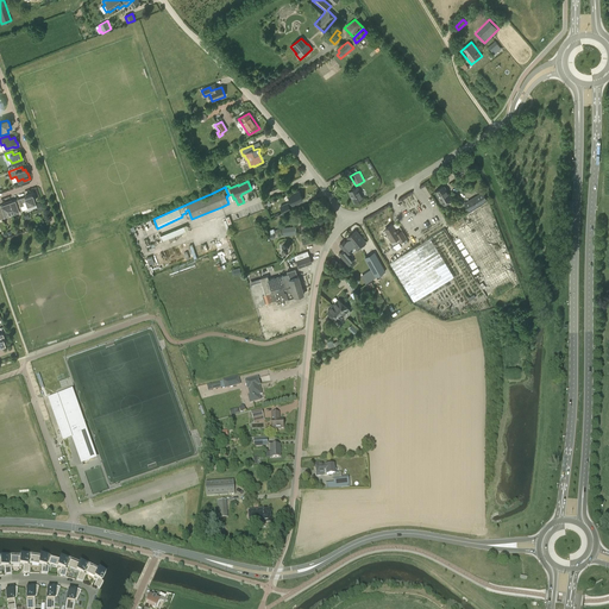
[(355,203),(363,199),(357,187),(351,190),(349,192),(355,203)]
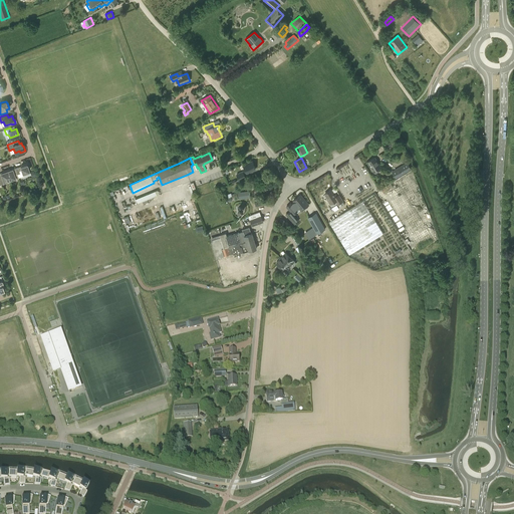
[(375,177),(377,176),(375,172),(381,169),(374,158),(370,160),(367,162),(375,177)]
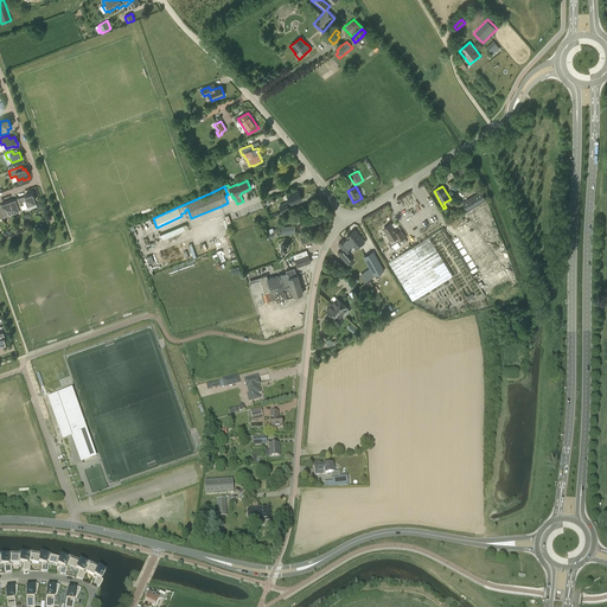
[(298,190),(287,195),(289,202),(287,203),(287,202),(279,205),(282,213),(291,210),(289,205),(293,204),(292,204),(301,199),(298,190)]
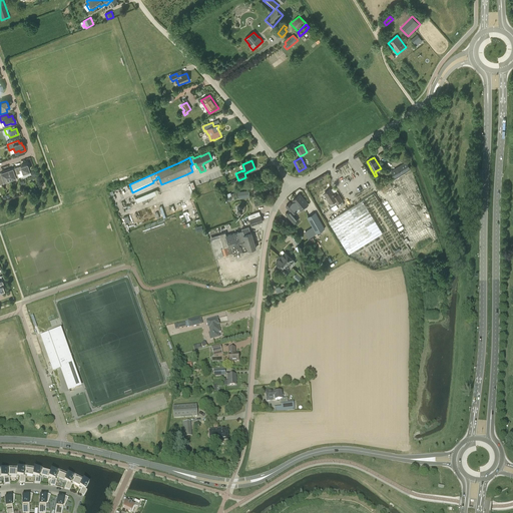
[(344,178),(353,174),(347,161),(338,165),(344,178)]
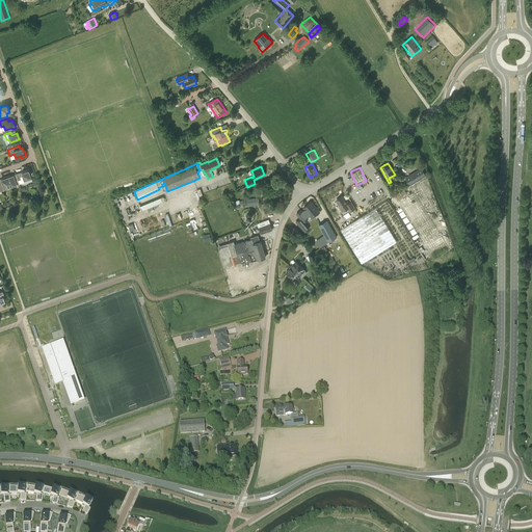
[(426,175),(421,167),(405,178),(407,182),(409,185),(426,175)]
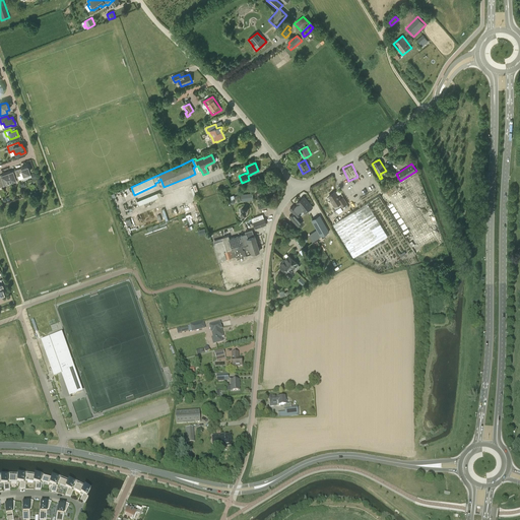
[(23,168),(15,171),(18,181),(17,177),(20,176),(19,173),(21,172),(23,178),(30,176),(28,171),(29,170),(27,165),(22,167),(23,168)]
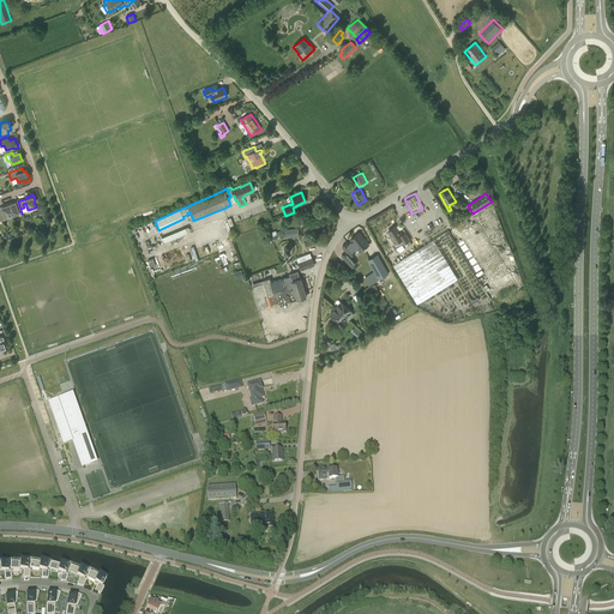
[(12,203),(7,204),(11,215),(18,214),(18,215),(22,214),(18,202),(12,204),(12,203)]
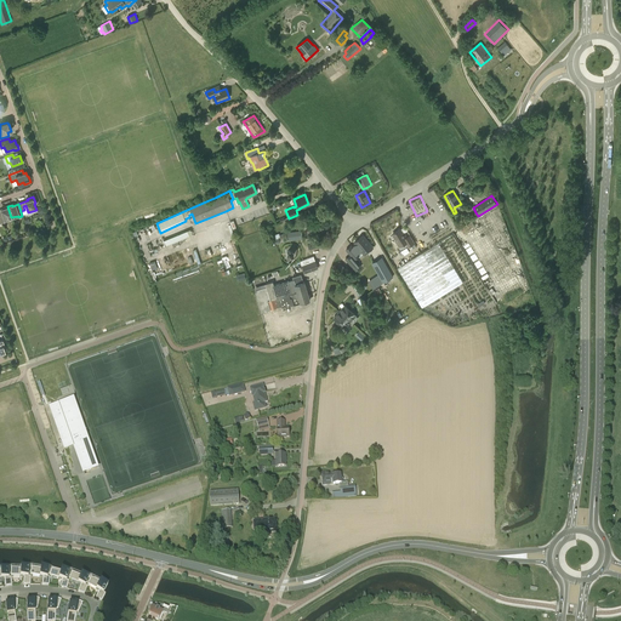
[(5,220),(11,217),(7,206),(3,208),(3,209),(0,210),(0,218),(1,223),(5,222),(5,220)]
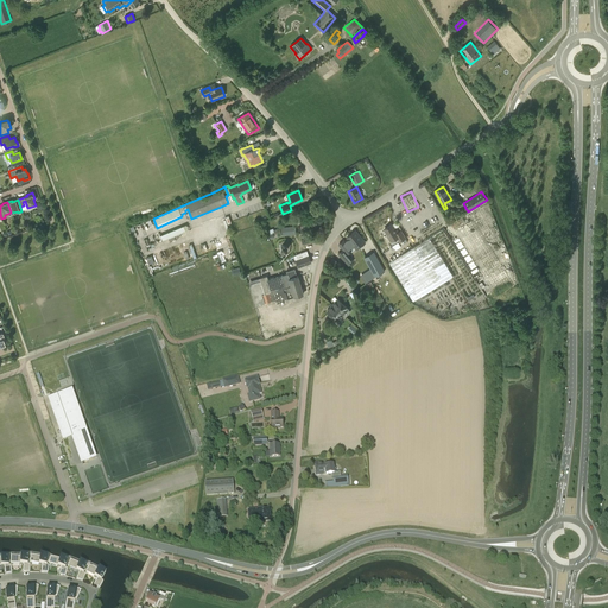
[(317,217),(302,219),(303,229),(318,227),(317,217)]
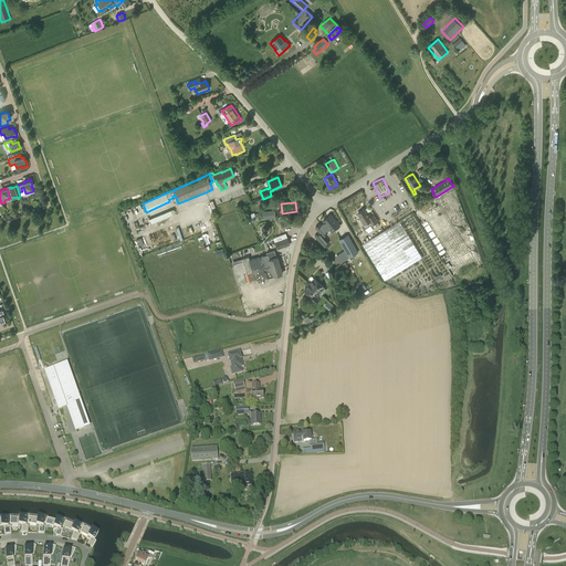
[(176,215),(174,209),(149,219),(152,224),(176,215)]
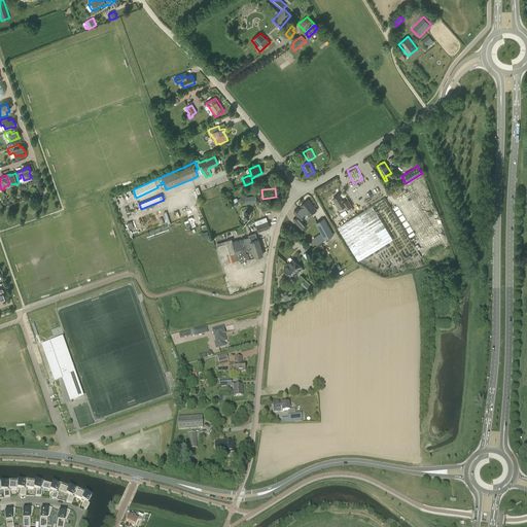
[(351,206),(347,200),(345,202),(340,195),(336,197),(337,198),(334,200),(337,205),(336,205),(339,210),(344,206),(346,210),(351,206)]
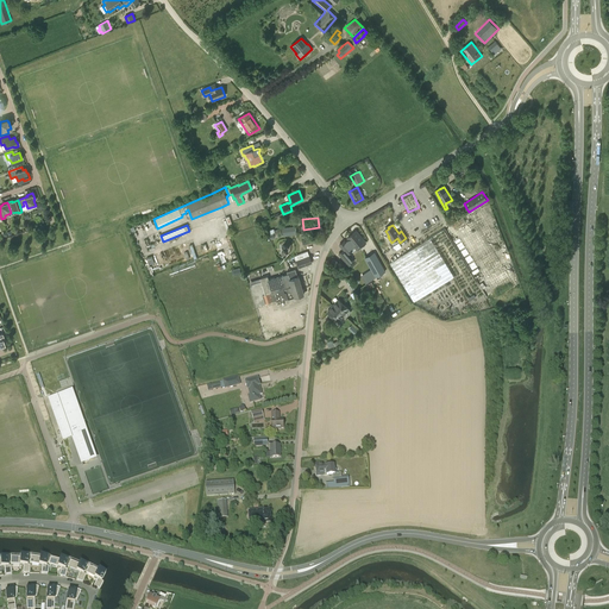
[(356,231),(347,238),(351,244),(351,243),(358,250),(366,242),(356,231)]
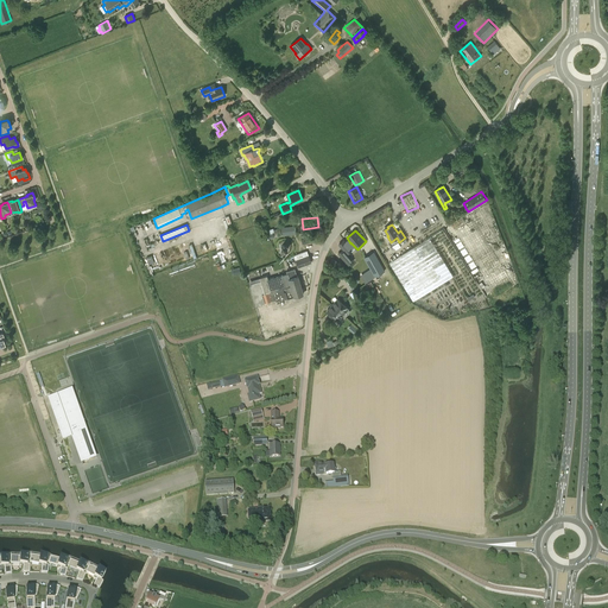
[(310,232),(302,233),(303,244),(303,245),(304,245),(317,242),(317,241),(317,236),(311,238),(310,232)]
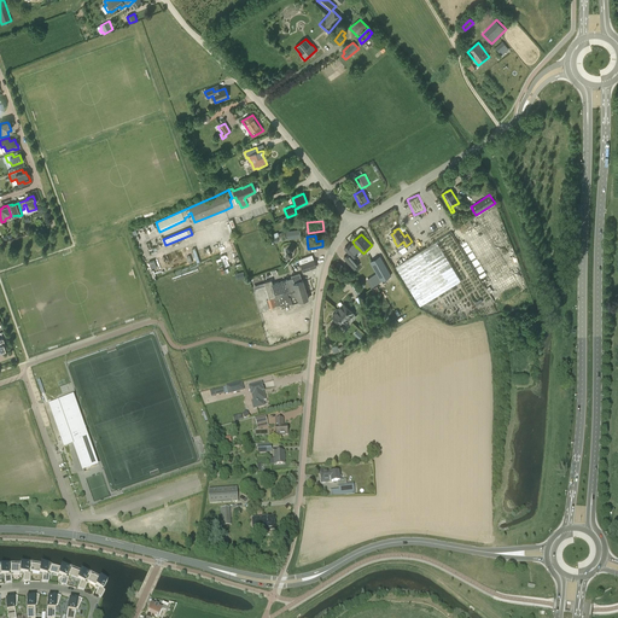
[(353,242),(344,249),(349,254),(344,257),(351,266),(355,269),(360,264),(357,262),(355,258),(356,257),(355,256),(357,254),(361,251),(356,246),(356,248),(353,242)]
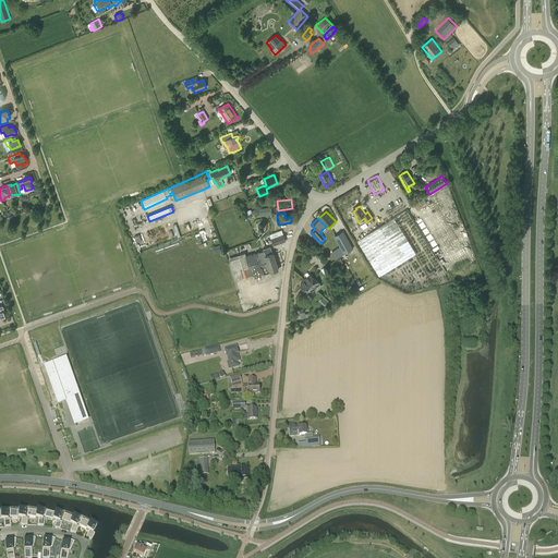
[(358,241),(379,276),(416,253),(393,218),(386,222),(380,226),(358,241)]
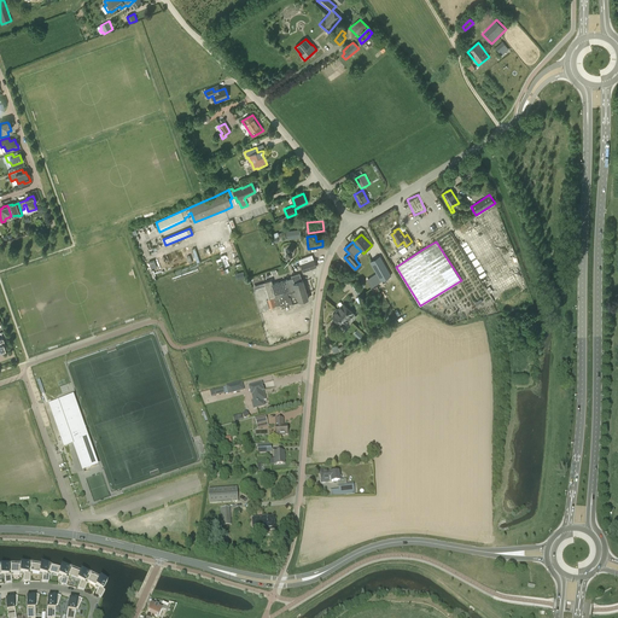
[(316,267),(312,255),(298,260),(303,272),(316,267)]
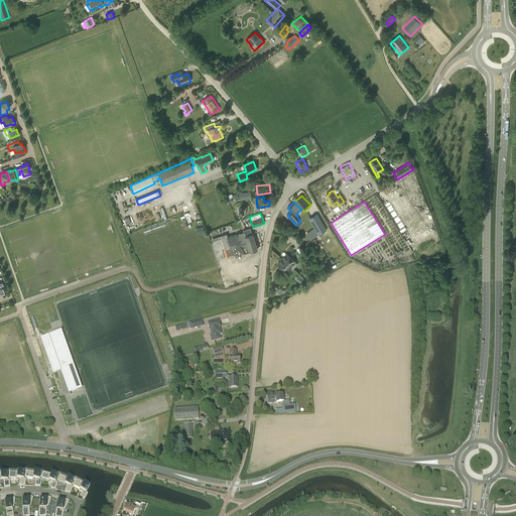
[(327,230),(317,214),(310,218),(308,219),(317,235),(327,230)]
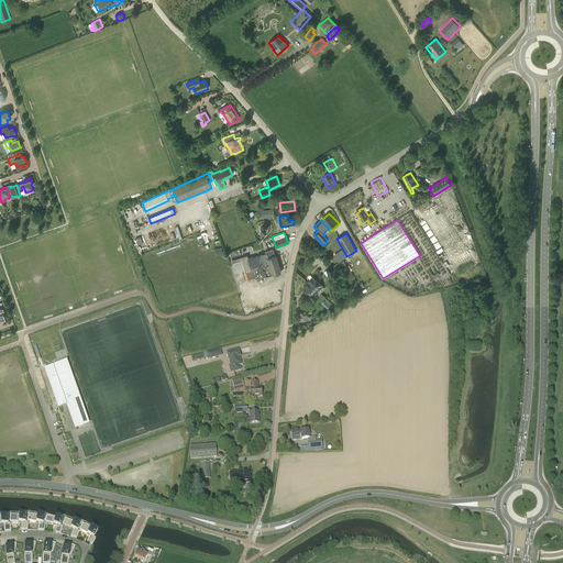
[(143,235),(135,239),(138,244),(145,242),(143,235)]
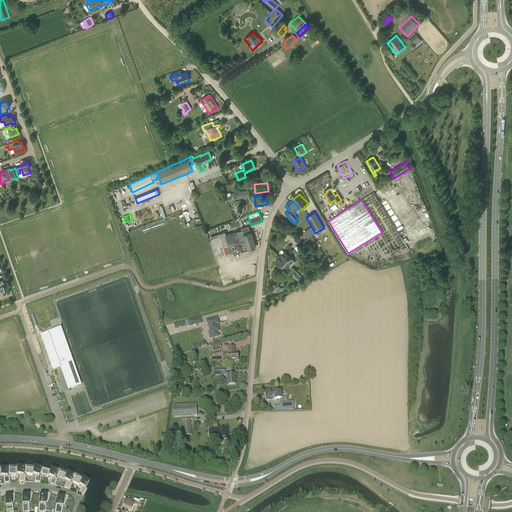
[(425,232),(421,226),(412,231),(408,225),(399,231),(407,244),(425,232)]
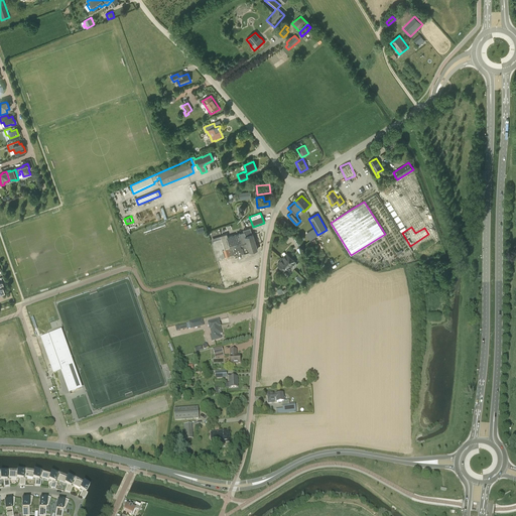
[(248,252),(257,250),(253,234),(251,235),(250,229),(246,230),(243,231),(244,232),(228,237),(227,234),(221,236),(222,238),(212,241),(218,259),(235,254),(235,256),(238,255),(248,252)]
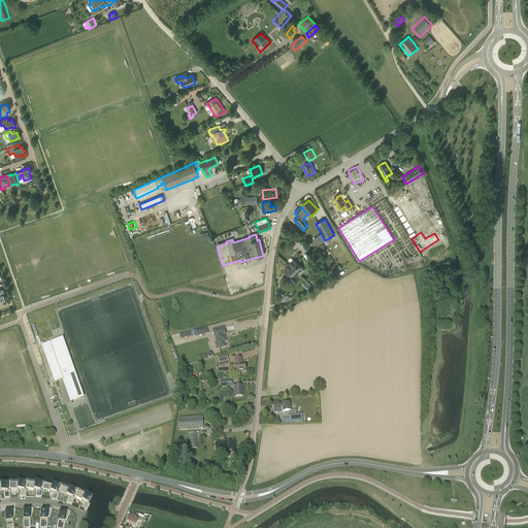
[(309,253),(311,258),(321,252),(325,250),(323,244),(309,253)]
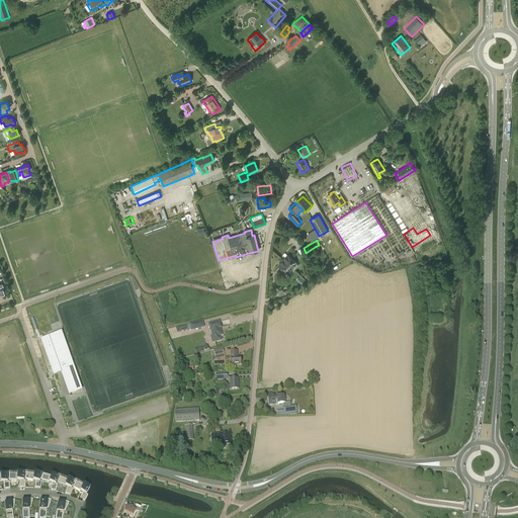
[(288,255),(283,260),(292,268),(296,263),(288,255)]
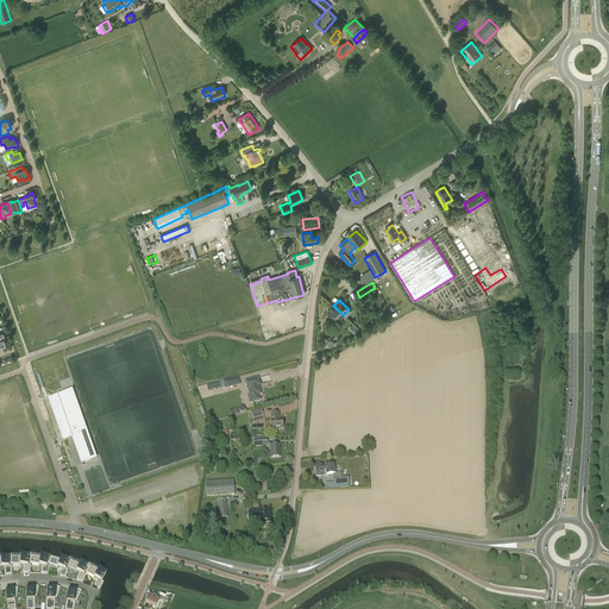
[(377,315),(374,309),(376,307),(374,303),(371,306),(360,312),(366,321),(377,315)]
